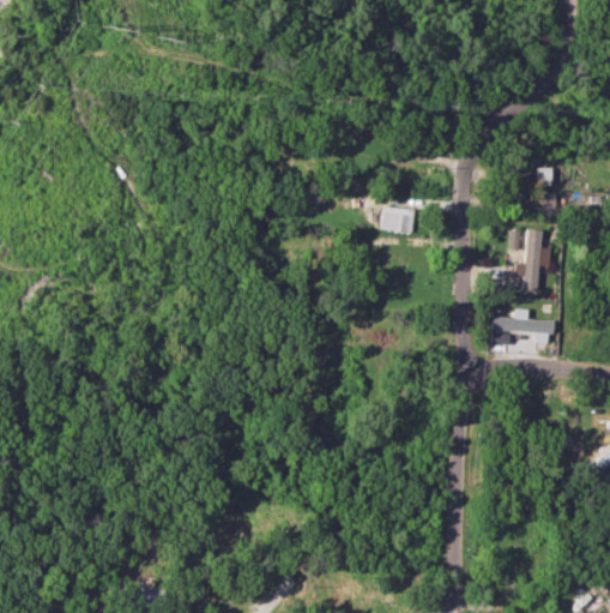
[(550,182),(550,168),(537,167),(537,182),(550,182)]
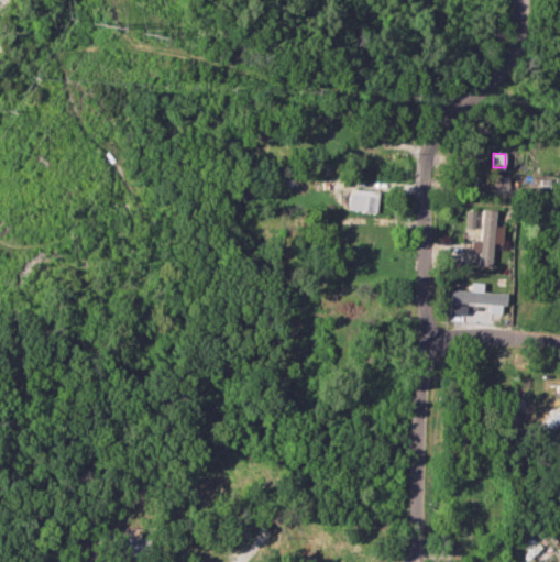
[(509,190),(509,177),(495,177),(495,191),(509,190)]
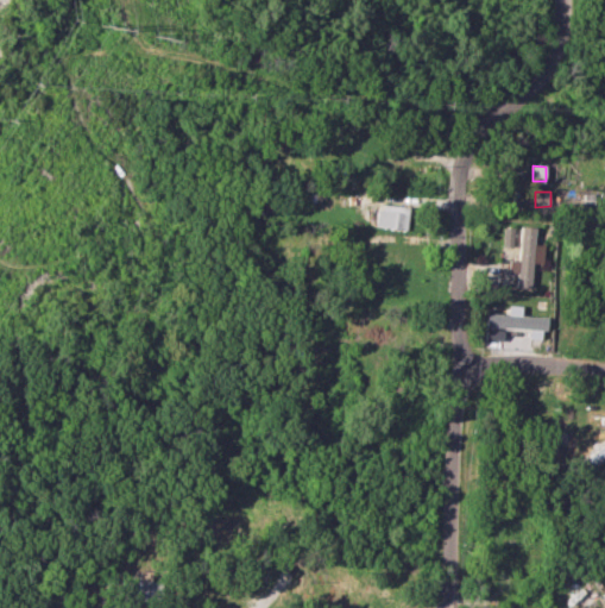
[(378,226),(409,231),(411,208),(382,204),(378,226)]
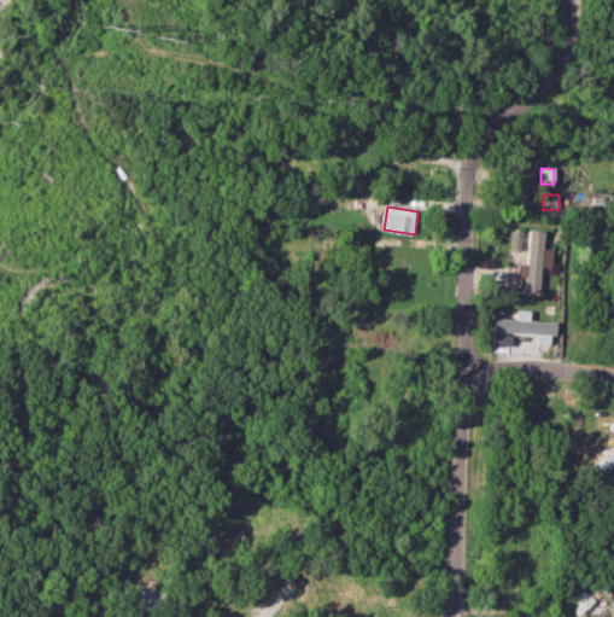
[(522,231),(512,231),(512,250),(522,250),(522,231)]
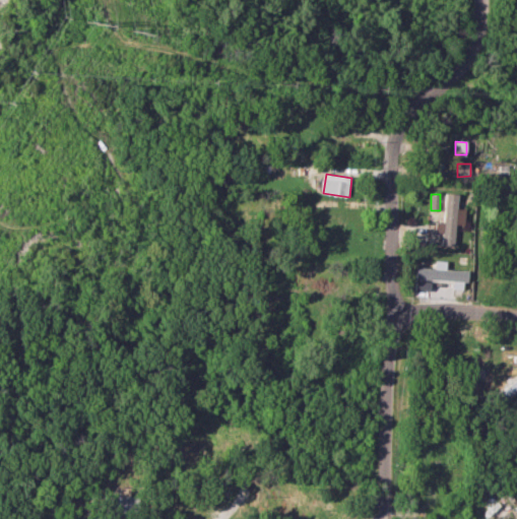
[(456,246),(457,224),(466,224),(467,209),(458,209),(458,194),(446,194),(445,222),(437,222),(436,233),(444,234),(443,246),(456,246)]
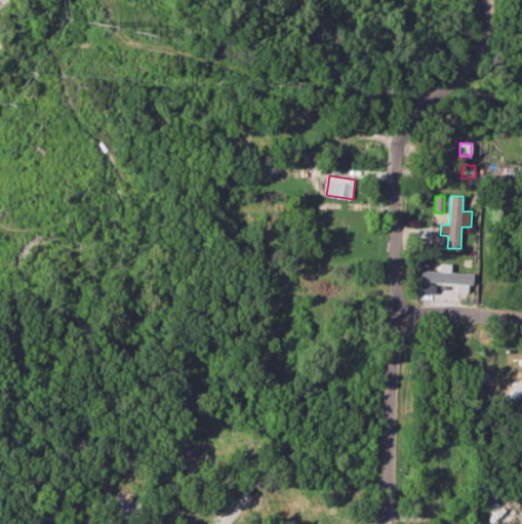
[(473,273),(450,273),(450,264),(441,264),(440,271),(422,271),(422,282),(458,284),(458,292),(472,292),(473,273)]
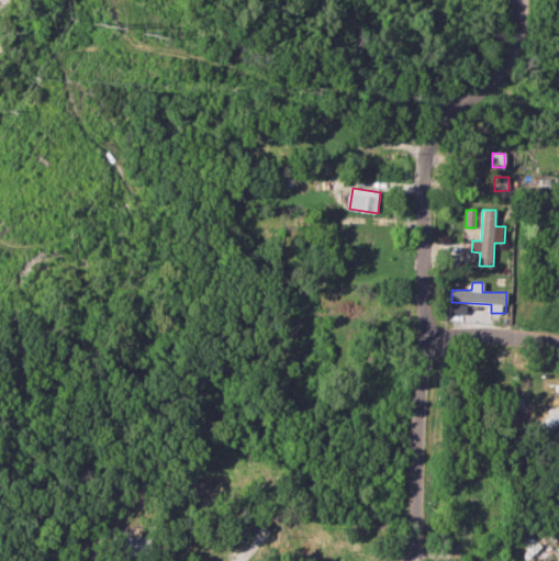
[(450,314),(466,315),(467,304),(450,303),(450,314)]
